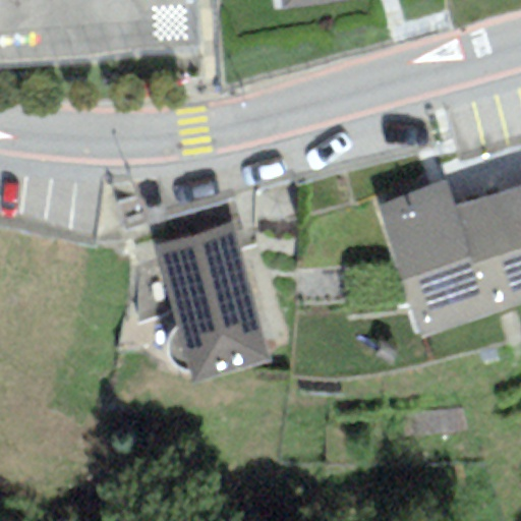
[(0,0),(0,68),(198,50),(194,0),(0,0)]
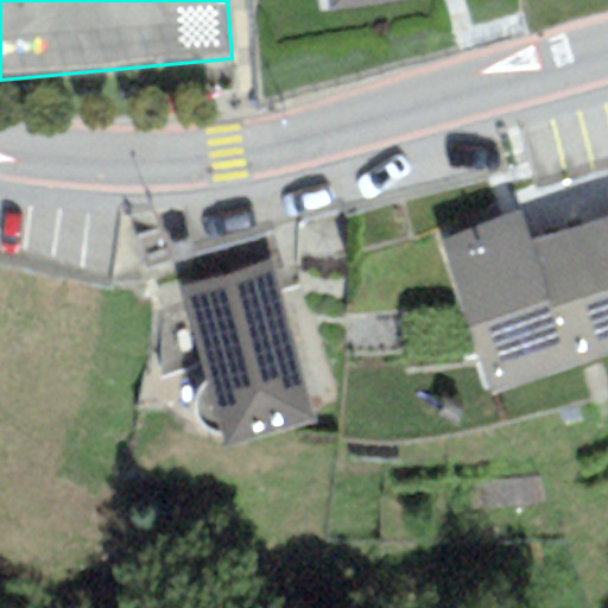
[(325,0),(328,12),(411,0),(325,0)]
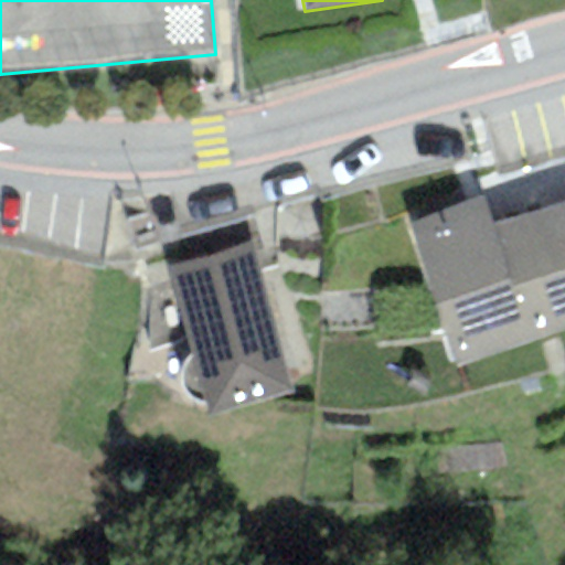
[(564,160),(489,188),(500,217),(564,194),(564,160)]
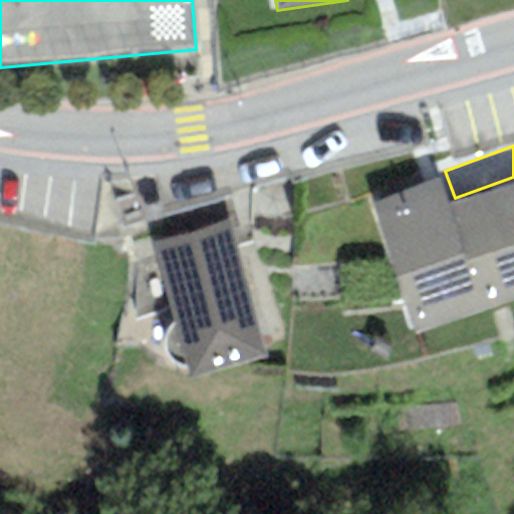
[(440,180),(370,203),(415,334),(513,300),(513,182),(448,205),(440,180)]
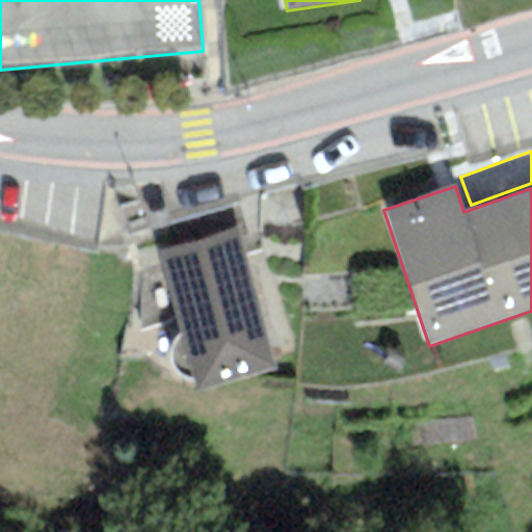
[(234,231),(156,254),(197,393),(275,370),(234,231)]
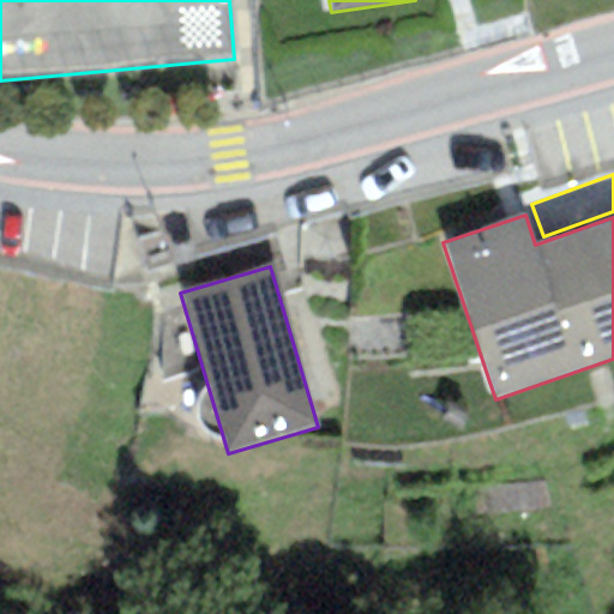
All buildings are outlined.
